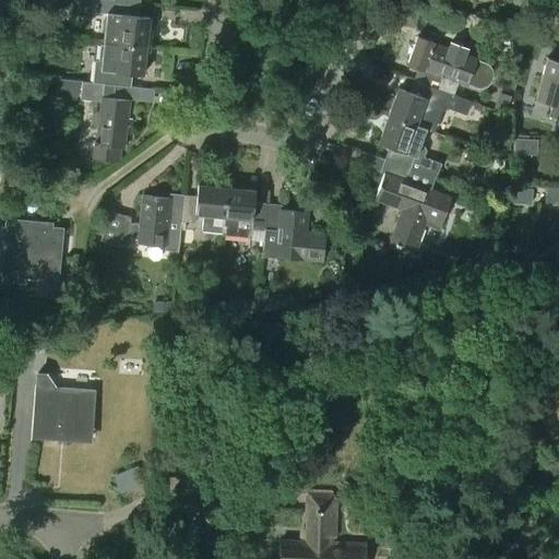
[(145,47),(149,18),(138,16),(140,3),(113,0),(111,0),(99,0),(98,12),(106,13),(103,43),(145,47)]
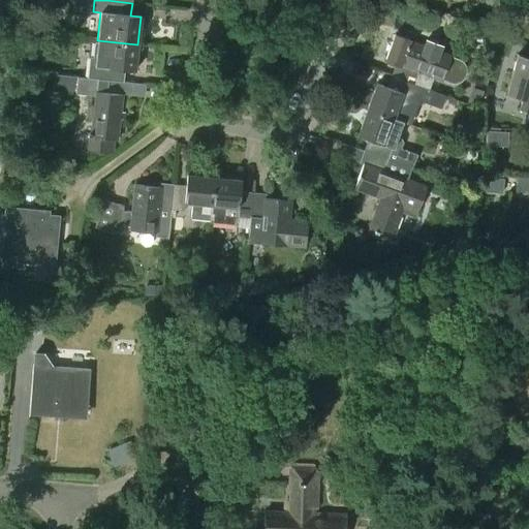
[(473,31),(469,30),(467,38),(475,40),(477,33),(473,31)]
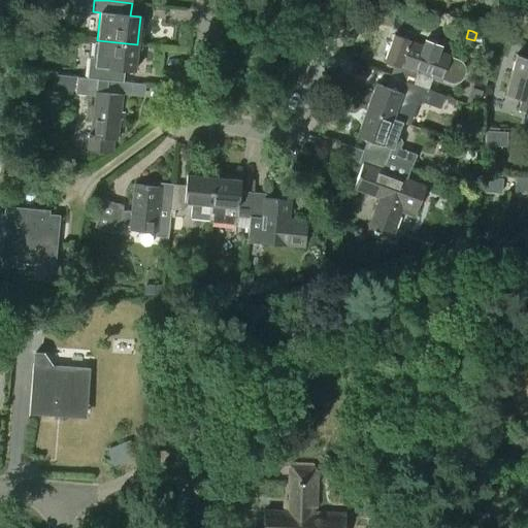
[(422,45),(416,43),(416,42),(394,34),(385,60),(394,64),(390,76),(428,90),(432,77),(440,80),(441,79),(449,81),(450,81),(452,83),(453,83),(456,81),(458,80),(459,79),(461,77),(462,76),(463,75),(463,73),(463,71),(463,70),(463,69),(463,67),(462,66),(462,64),(460,63),(460,62),(458,61),(457,60),(449,58),(450,56),(437,51),(440,45),(425,39),(422,45)]
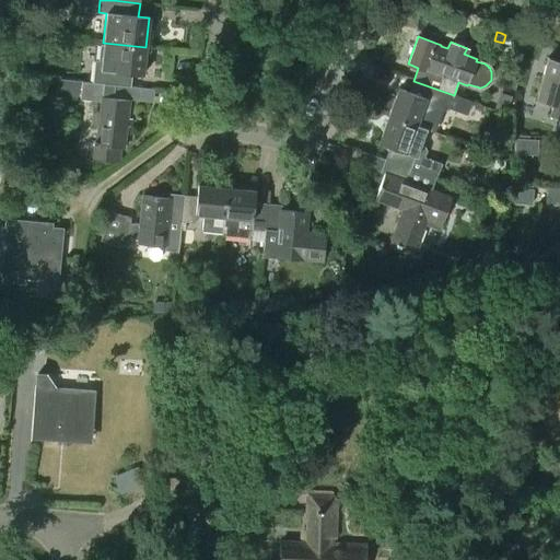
[(146,47),(103,43),(103,44),(100,44),(97,60),(95,60),(92,82),(92,83),(129,86),(131,72),(143,74),(146,47)]
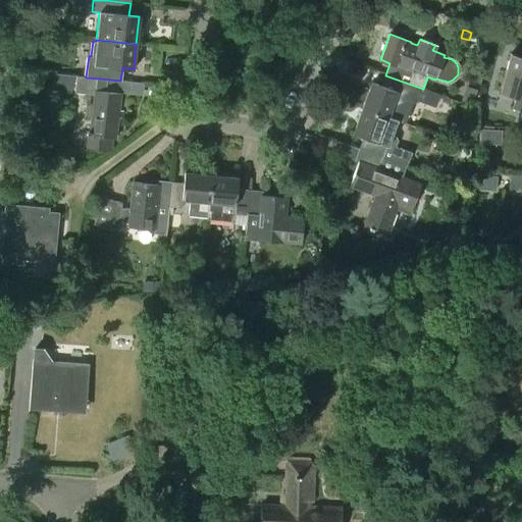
[(521,56),(508,52),(497,93),(512,97),(509,109),(518,111),(515,123),(521,124),(521,56)]
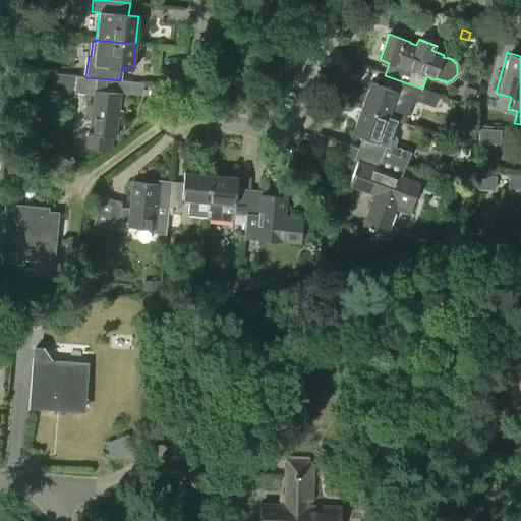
[(116,137),(120,93),(119,93),(120,80),(85,77),(85,76),(75,75),(53,73),(52,88),(74,90),(74,93),(94,94),(93,103),(87,102),(85,115),(92,115),(90,133),(83,133),(82,148),(106,150),(107,136),(116,137)]
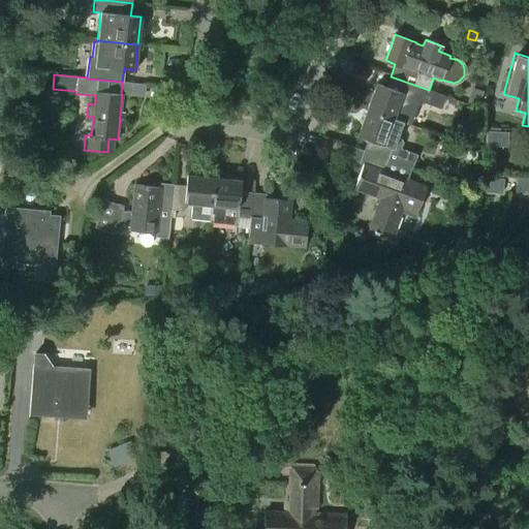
[(376,84),(367,111),(402,123),(411,97),(429,103),(433,92),(429,90),(391,76),(386,88),(376,84)]
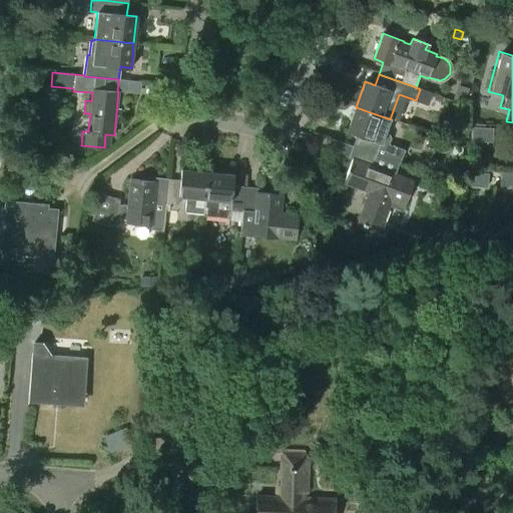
[(458,86),(453,101),(469,107),(470,90),(458,86)]
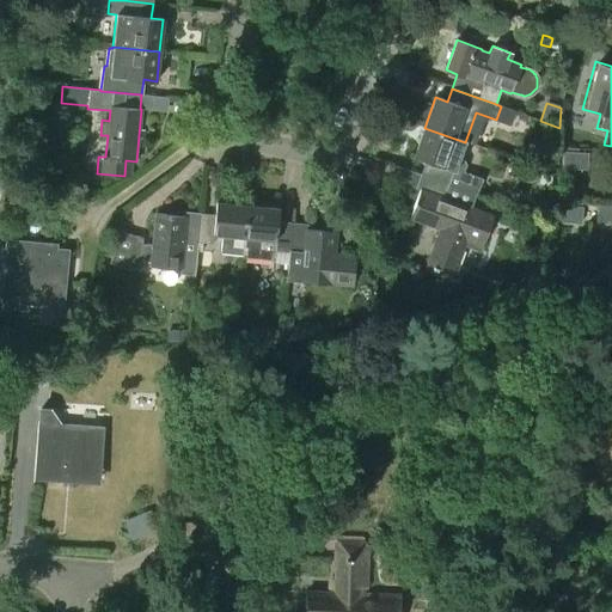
[(477,195),(483,178),(464,171),(466,164),(464,160),(459,158),(465,142),(424,128),(414,157),(424,161),(420,176),(475,195),(475,194),(477,195)]
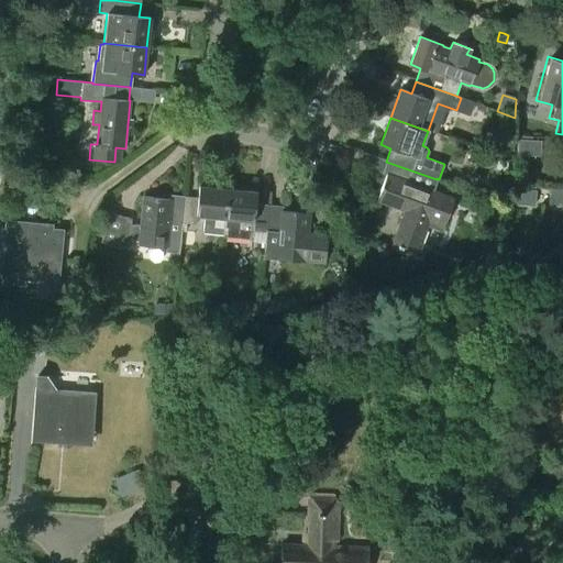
[(541,141),(518,140),(517,155),(540,157),(541,141)]
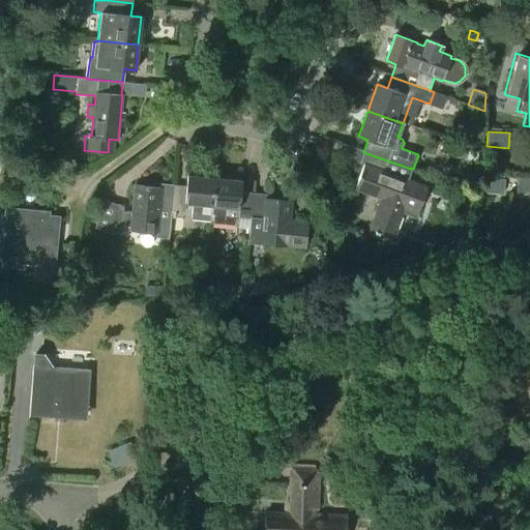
[(415,216),(427,186),(407,179),(411,169),(363,152),(359,163),(363,165),(354,188),(379,199),(367,229),(392,238),(402,212),(415,216)]
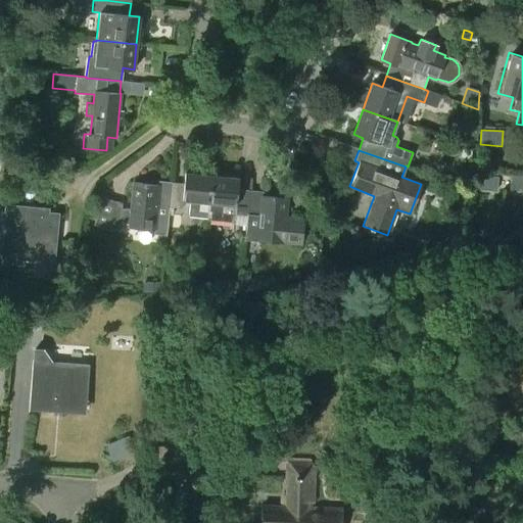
[(29,178),(31,168),(9,162),(7,174),(29,178)]
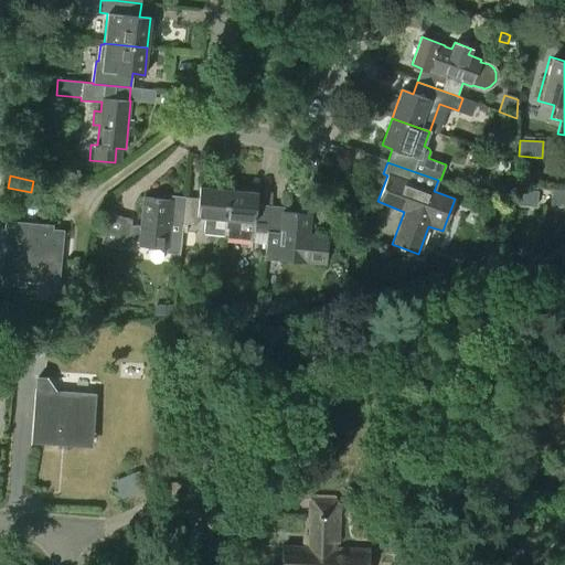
[(225,235),(230,189),(201,185),(199,199),(185,198),(183,224),(196,225),(198,215),(205,216),(204,233),(225,235)]
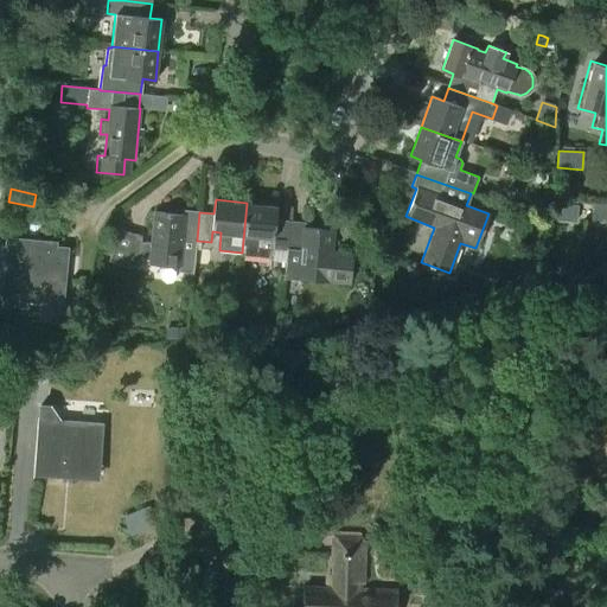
[(288,249),(291,221),(276,219),(278,205),(247,203),(242,253),(273,255),(274,248),(288,249)]
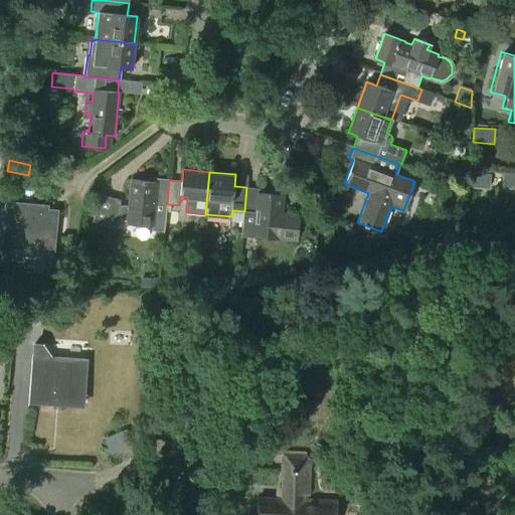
[(491,175),(472,173),(471,187),(489,189),(491,175)]
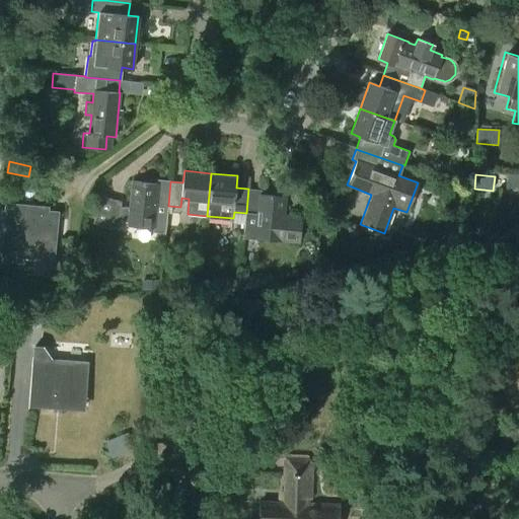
[(168,206),(170,181),(158,179),(157,183),(132,180),(129,207),(121,207),(121,202),(103,197),(93,222),(105,226),(119,227),(120,219),(128,220),(128,224),(153,227),(155,205),(168,206)]
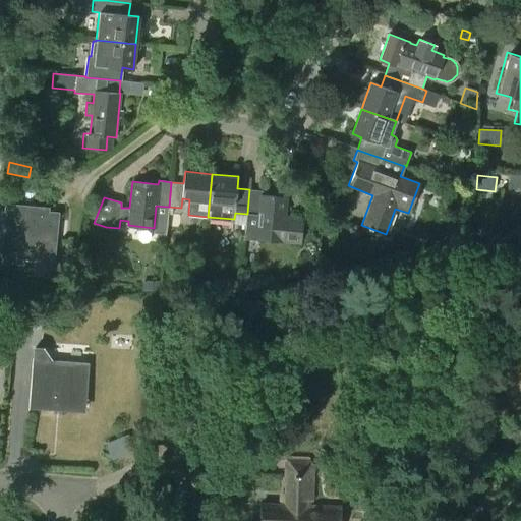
[(300,244),(303,217),(285,215),(286,196),(261,194),(261,190),(249,189),(247,214),(244,238),(300,244)]
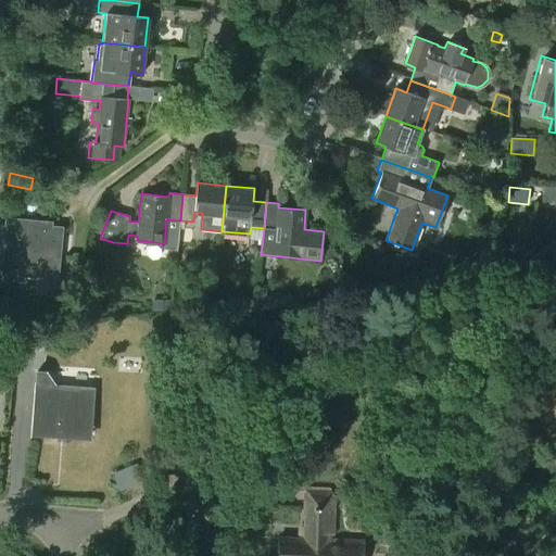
[(49,228),(50,223),(10,219),(4,277),(24,279),(24,273),(55,276),(59,239),(47,238),(48,228),(49,228)]
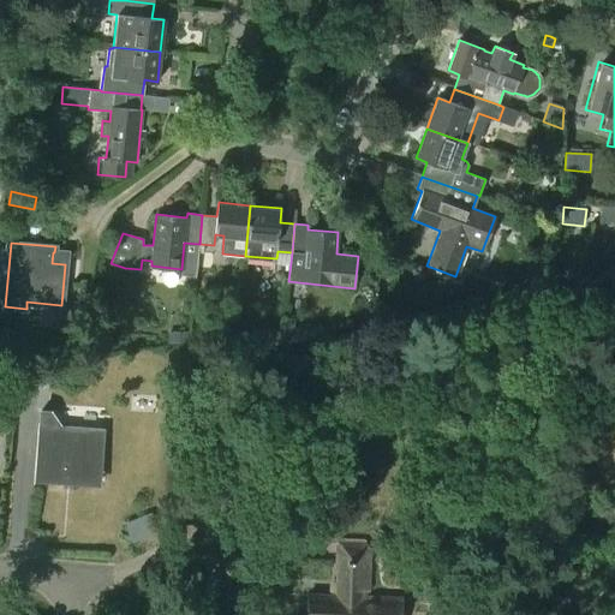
[(368,329),(380,328),(376,308),(364,309),(368,329)]
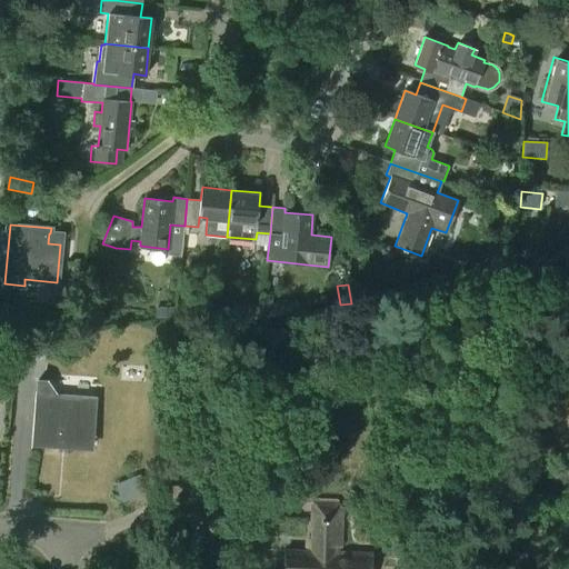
[(169,307),(157,307),(157,318),(169,318),(169,307)]
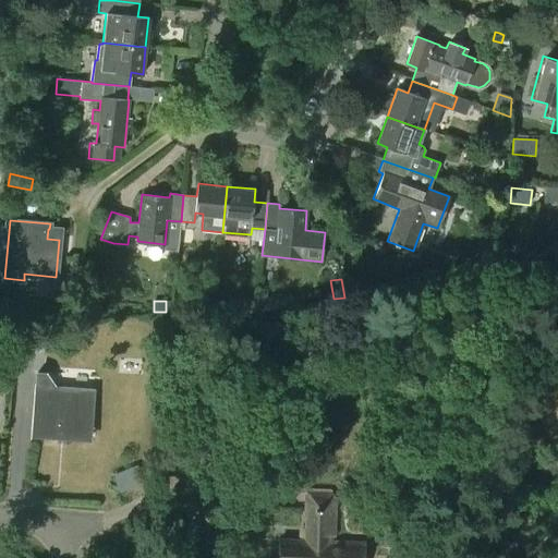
[(16,352),(32,353),(33,338),(17,337),(16,352)]
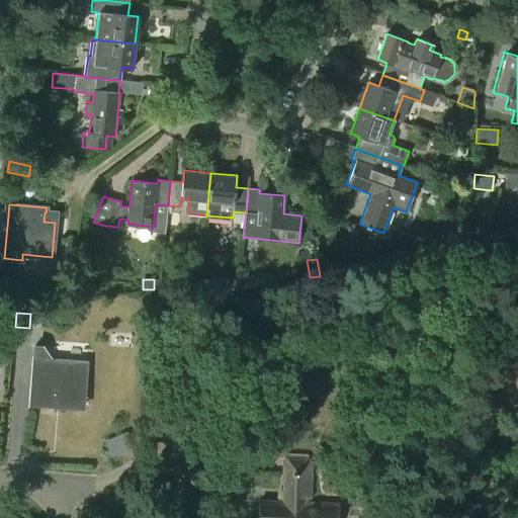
[(0,348),(7,350),(10,325),(0,324),(0,348)]
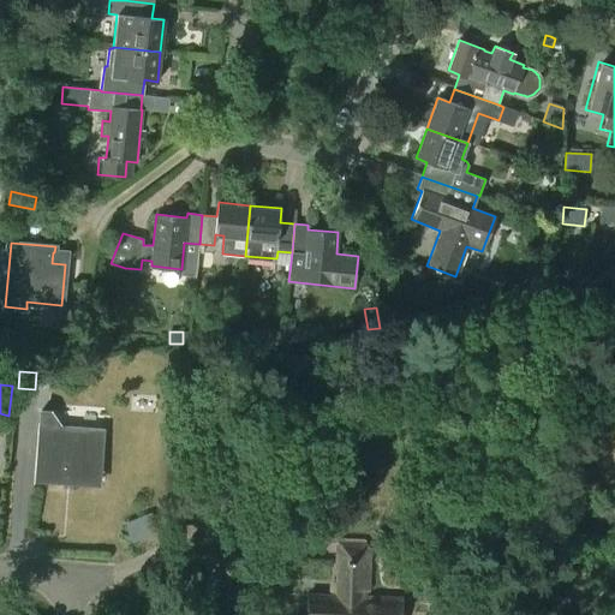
[(97,483),(102,430),(40,424),(35,477),(97,483)]
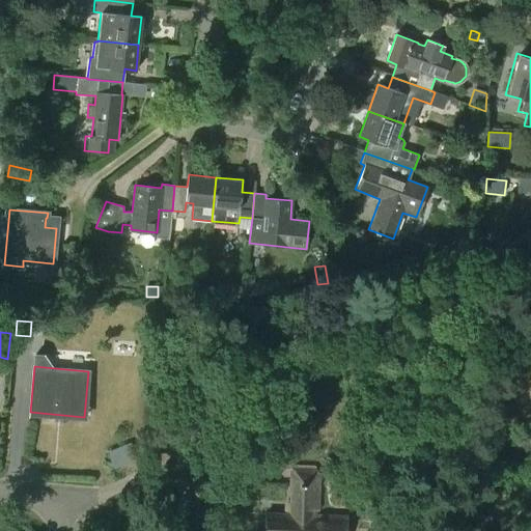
[(316,515),(318,467),(291,466),(289,514),(266,512),(263,530),(345,530),(346,516),(316,515)]
